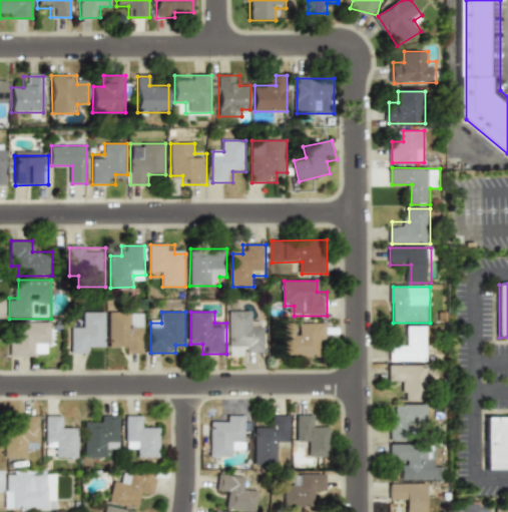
[(266,321),(254,321),(254,312),(229,312),(229,357),(266,357),(266,321)]
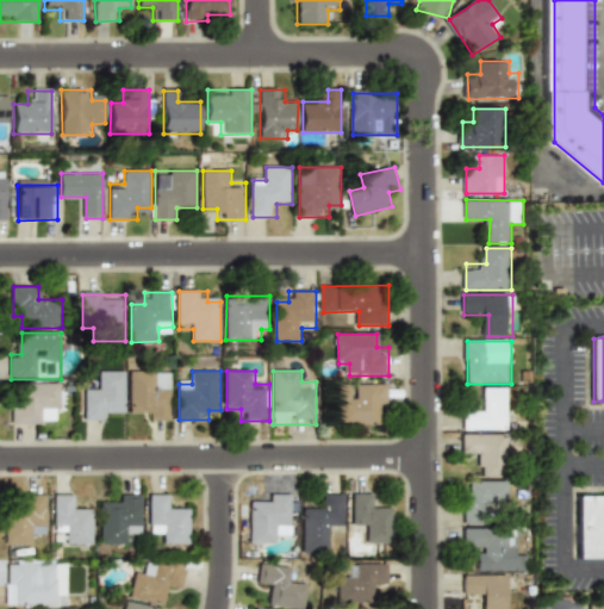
[(126,372),(100,372),(100,384),(87,384),(87,420),(126,420),(126,372)]
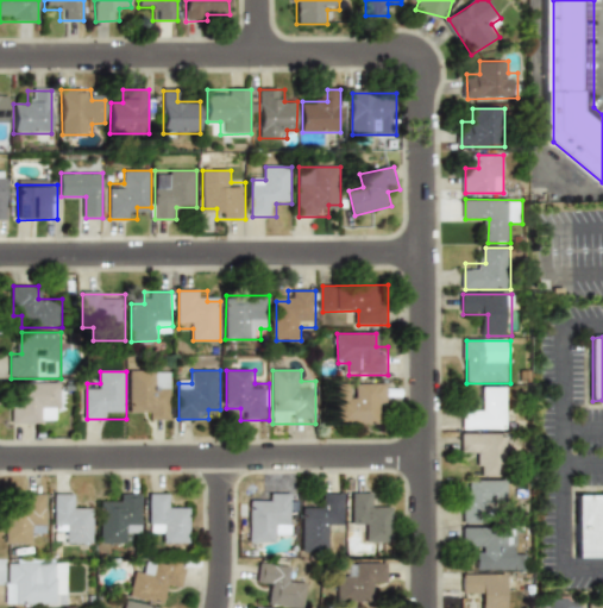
[(173,371),(132,371),(132,409),(142,409),(142,419),(173,419),(173,371)]
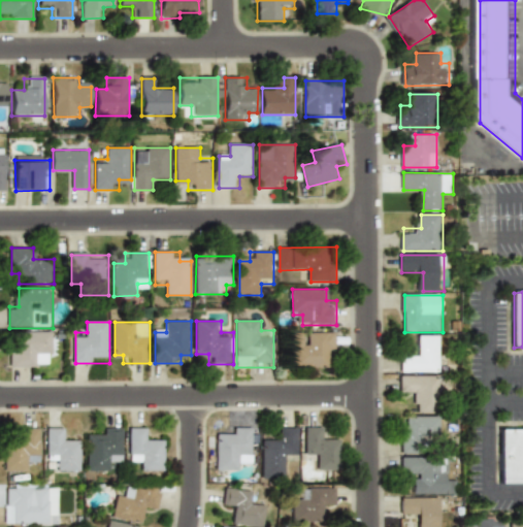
[(54,332),(22,332),(22,350),(11,350),(11,367),(54,367),(54,332)]
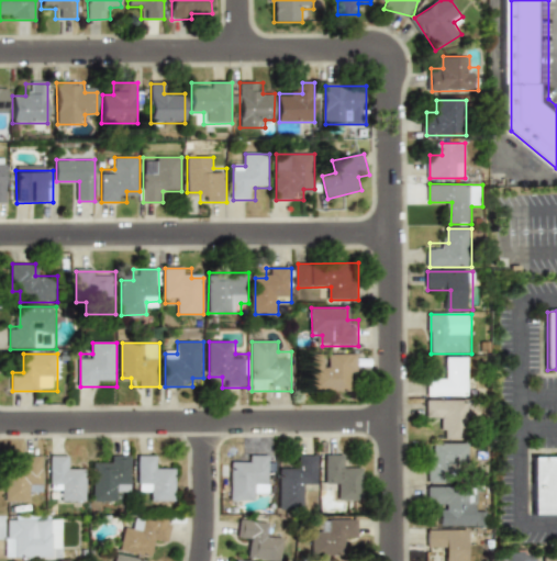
[(359,355),(312,354),(312,394),(358,395),(359,355)]
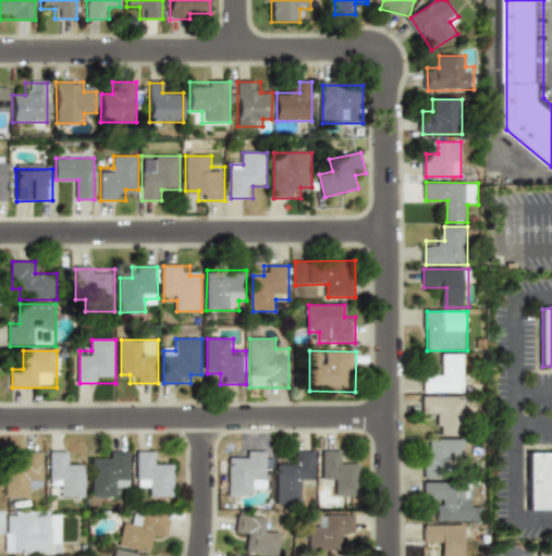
[(467,393),(467,354),(445,354),(445,377),(426,377),(426,393),(467,393)]
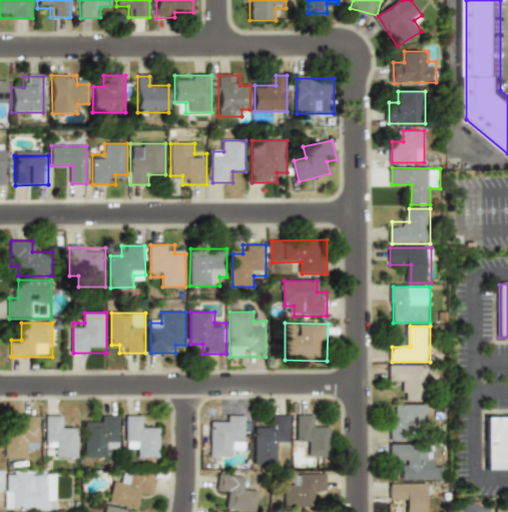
[(430,366),(393,366),(393,378),(404,378),(404,401),(430,401),(430,366)]
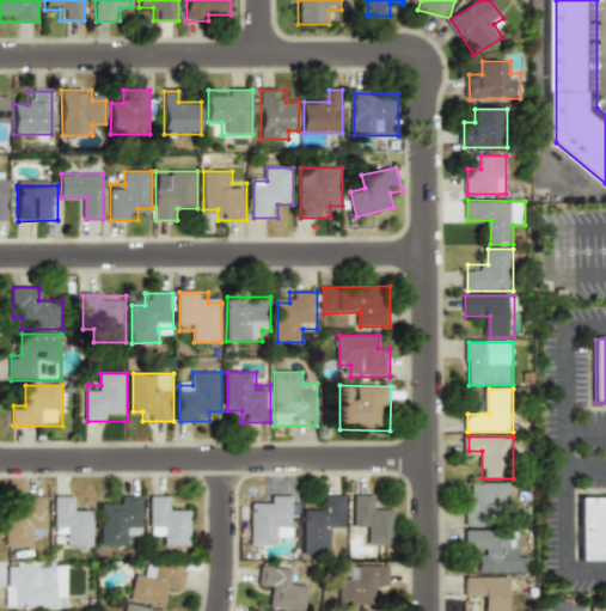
[(513,483),(470,483),(470,524),(493,524),(493,511),(513,511),(513,483)]
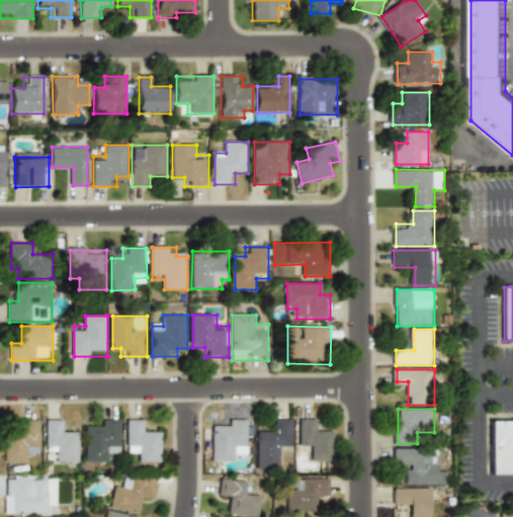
[(512,469),(499,469),(499,417),(512,417),(512,469)]
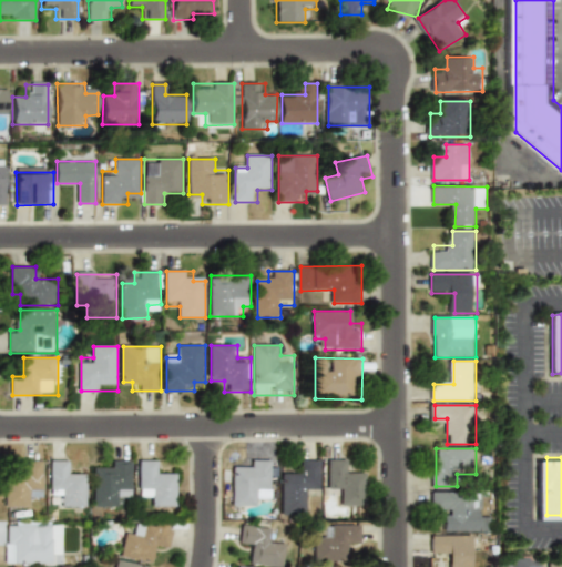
[(46,461),(21,461),(21,473),(8,473),(8,508),(32,508),(32,496),(46,496),(46,461)]
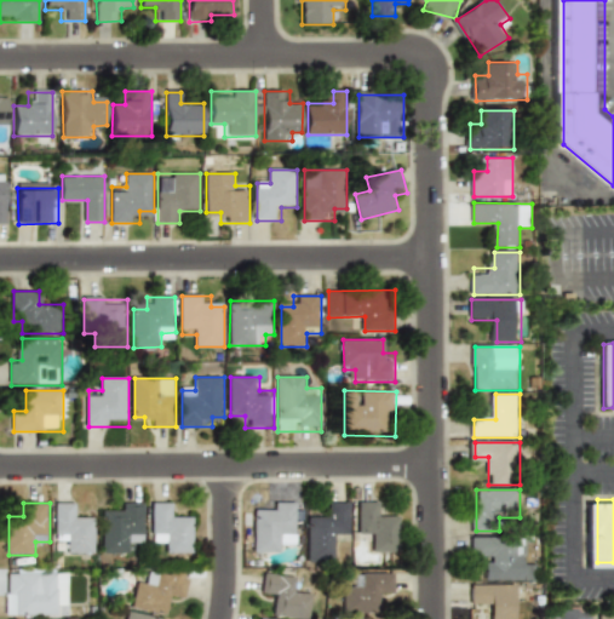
[(57,543),(70,543),(70,555),(98,555),(98,516),(82,516),(82,503),(58,503),(57,543)]
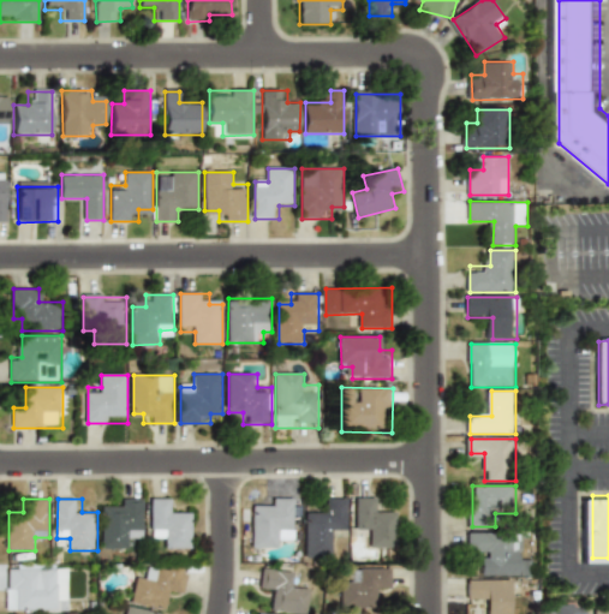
[(145,499),(119,499),(119,511),(103,511),(103,550),(132,550),(132,537),(145,537),(145,499)]
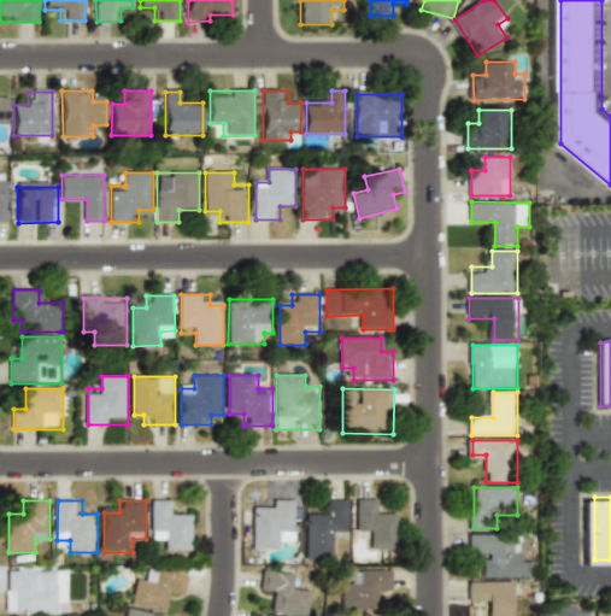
[(194,514),(177,514),(177,500),(153,500),(153,540),(168,540),(168,552),(194,552),(194,514)]
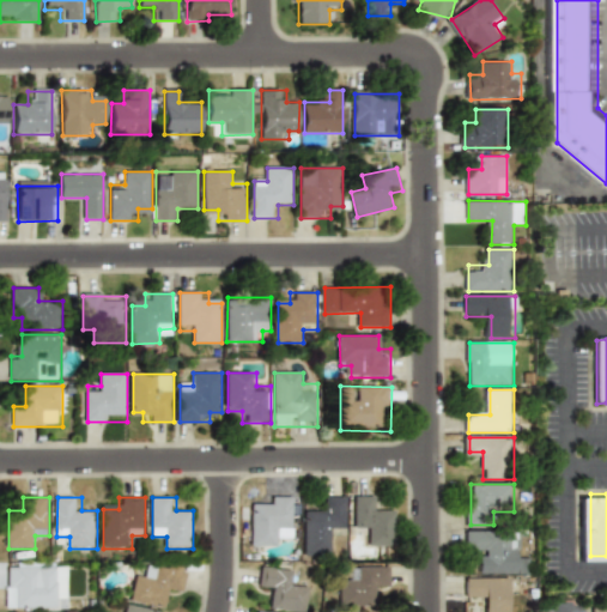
[(254,509),(254,547),(281,547),(281,535),(295,535),(295,497),(267,497),(267,509),(254,509)]
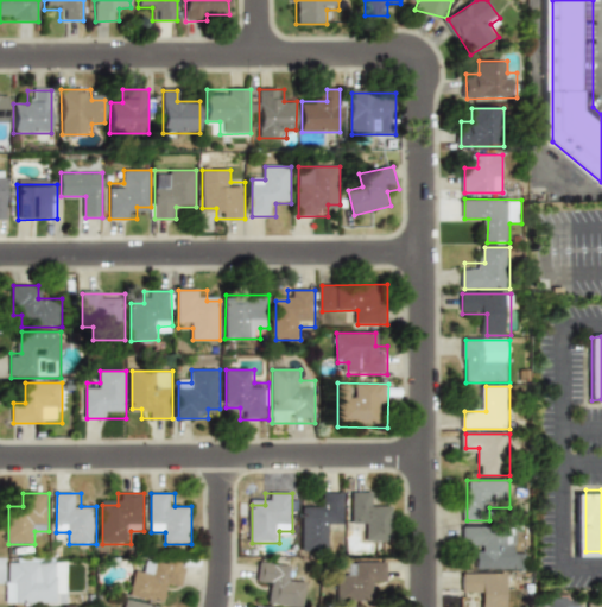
[(344,493),(331,493),(330,505),(305,505),(305,551),(330,551),(330,528),(344,528),(344,493)]
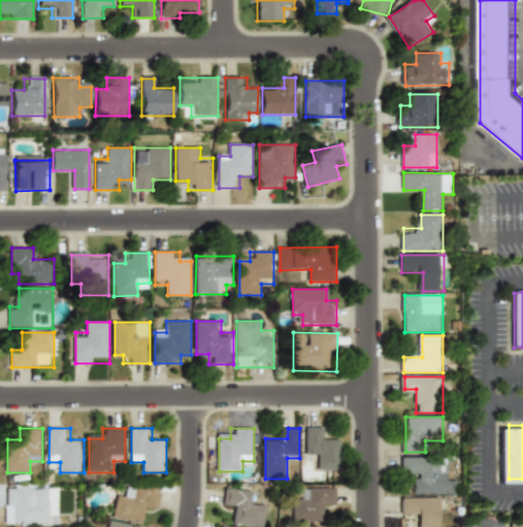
[(306,458),(317,459),(317,471),(339,472),(340,439),(327,438),(328,428),(307,428),(306,458)]
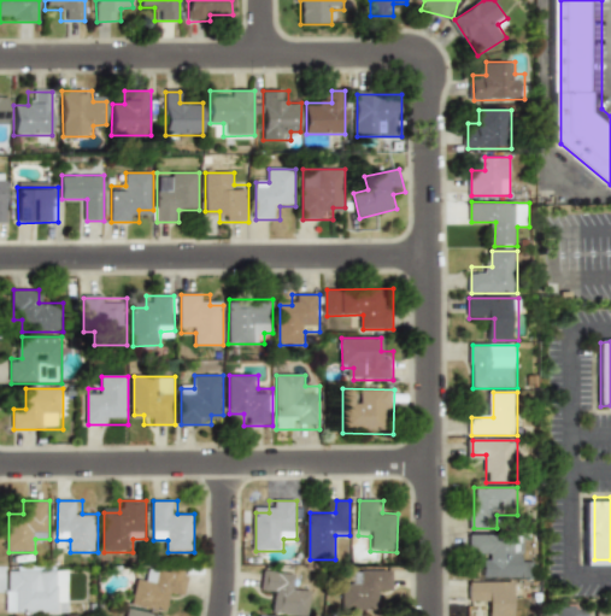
[(539,563),(528,563),(528,534),(473,534),(473,552),(486,552),(486,578),(539,579),(539,563)]
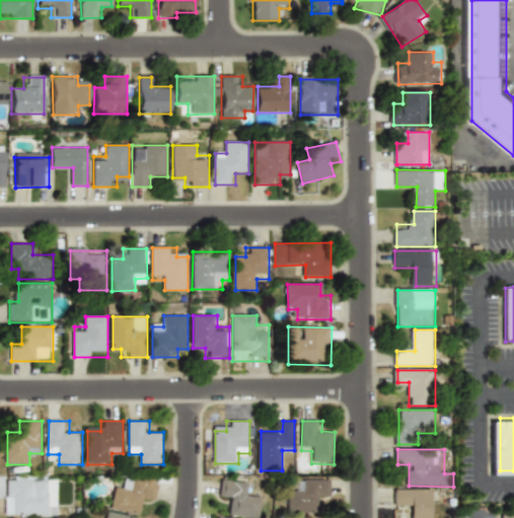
[(112,509),(142,516),(146,498),(156,500),(160,482),(130,474),(128,486),(118,484),(112,509)]
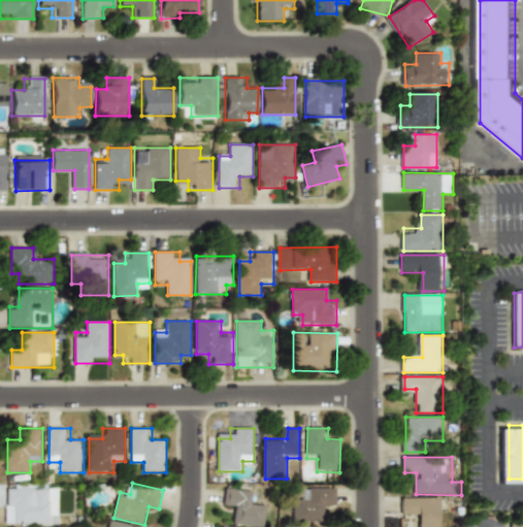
[(259,492),(228,488),(225,511),(236,512),(234,524),(255,526),(265,526),(268,505),(258,504),(259,492)]
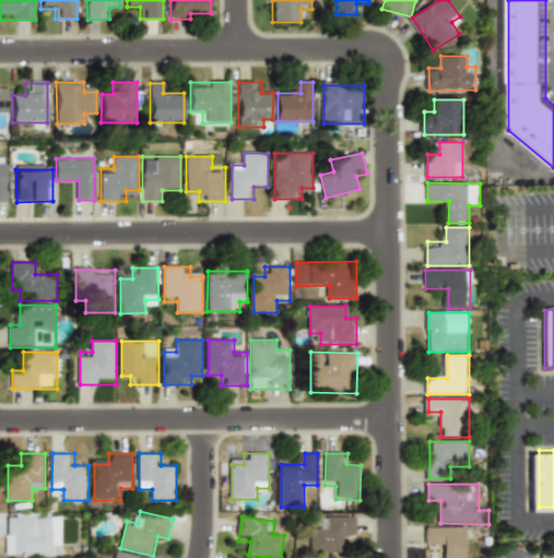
[(313,553),(346,553),(346,541),(358,541),(358,517),(323,517),(323,530),(313,530),(313,553)]
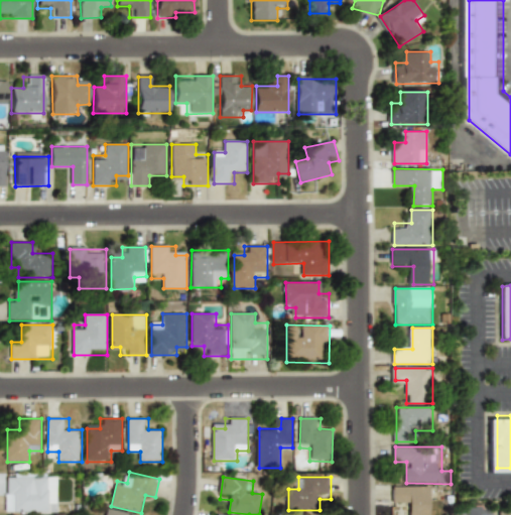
[(58,512),(58,503),(50,503),(50,488),(40,488),(40,478),(8,478),(8,502),(16,502),(16,512),(58,512)]
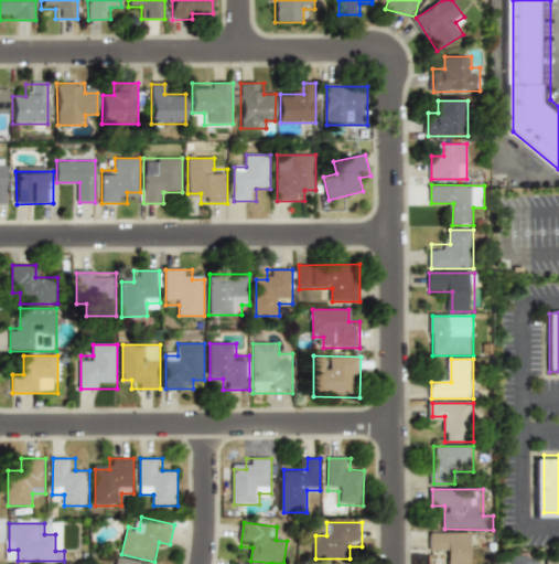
[(474,563),(474,532),(430,533),(430,546),(441,546),(441,554),(451,554),(451,563),(474,563)]
